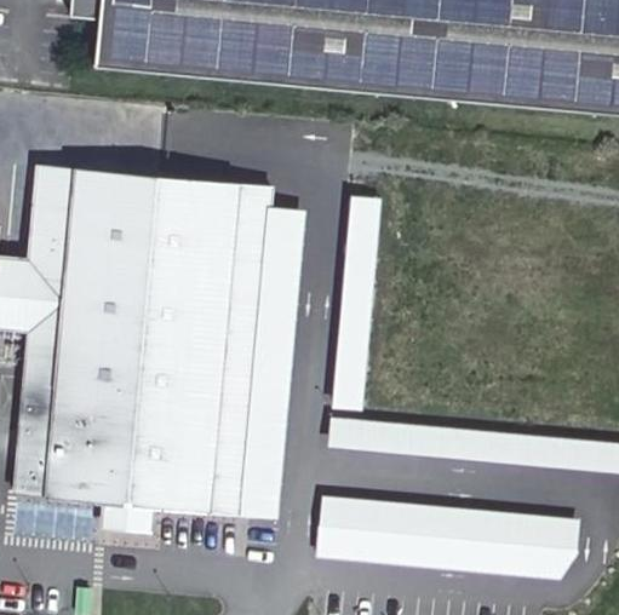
[(618,0),(93,0),(92,32),(61,28),(57,75),(618,120),(618,0)]
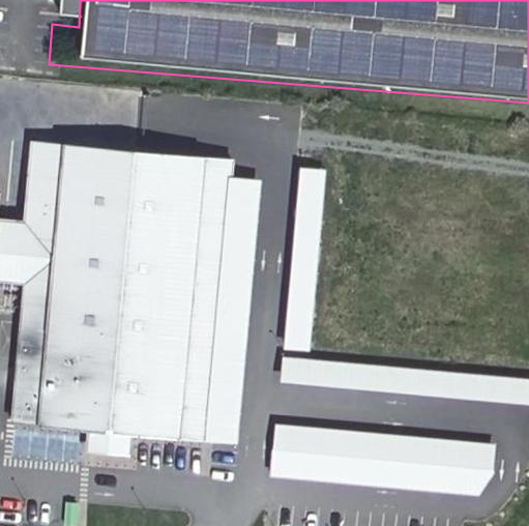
[(80,0),(54,0),(52,24),(79,27),(80,0)]
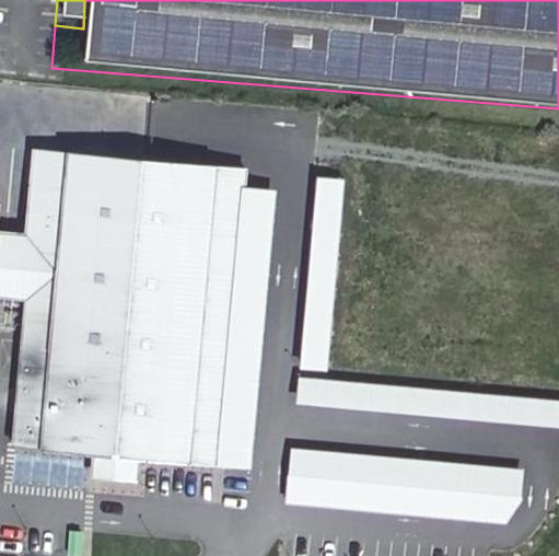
[(279,168),(31,149),(8,455),(256,474),(279,168)]
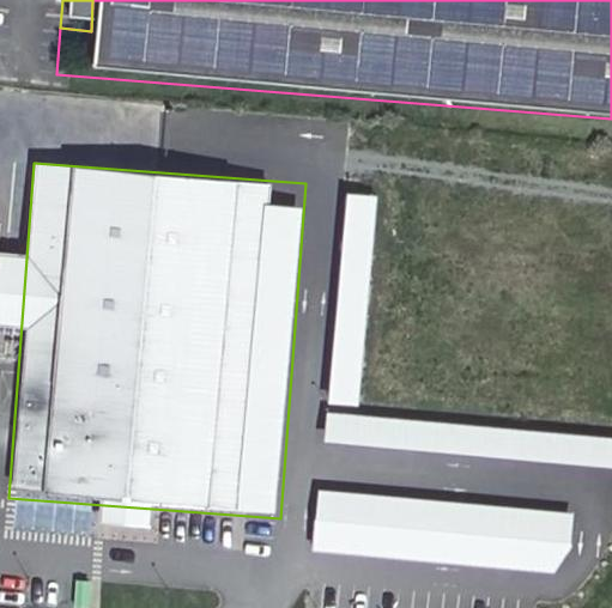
[(358,407),(375,195),(345,193),(328,403),(358,407)]
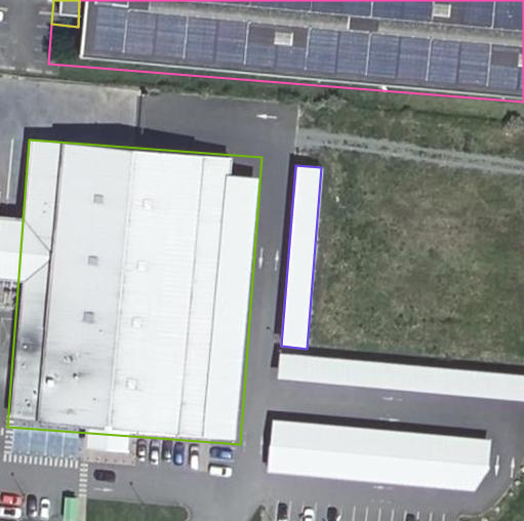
[(523,374),(279,354),(277,378),(523,400),(523,374)]
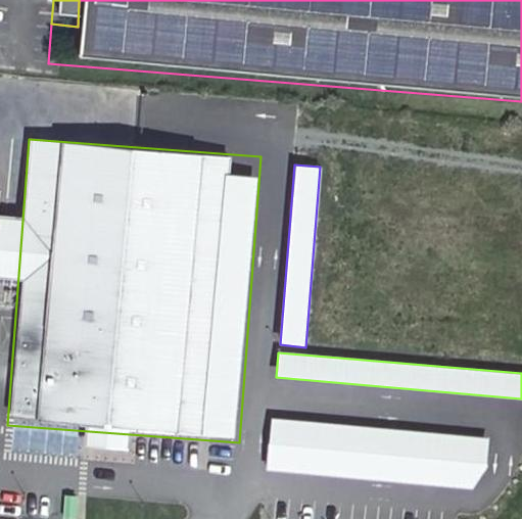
[(266,472),(482,488),(486,436),(270,420),(266,472)]
